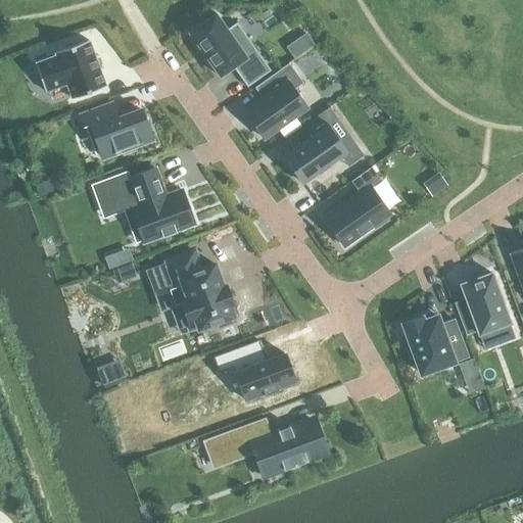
[(226,31),(215,14),(189,32),(220,76),(233,65),(247,87),(270,70),(236,22),(226,31)]
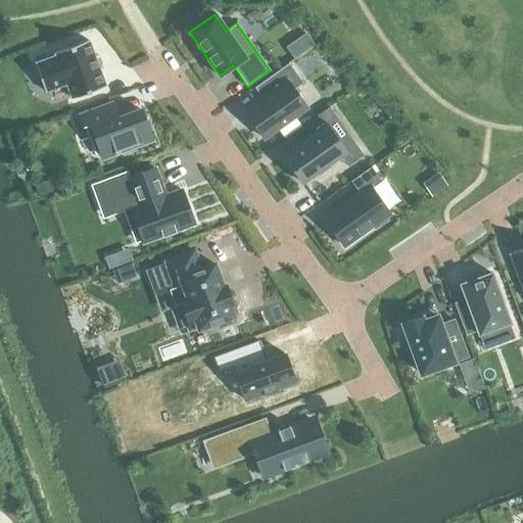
[(305,32),(285,46),(294,58),(314,44),(305,32)]
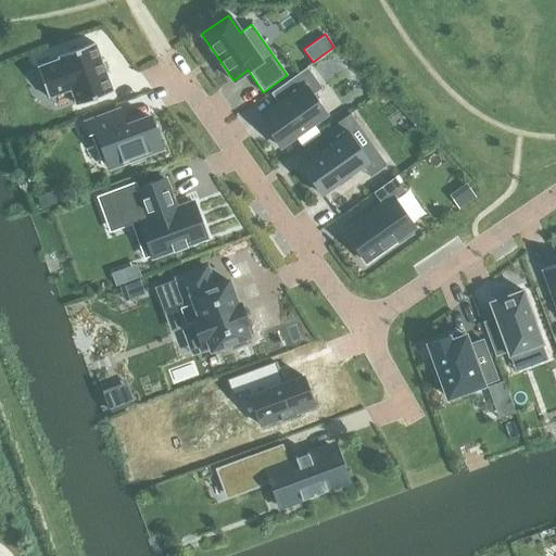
[(59,59),(36,66),(48,97),(70,89),(76,104),(112,90),(95,42),(58,57),(59,59)]
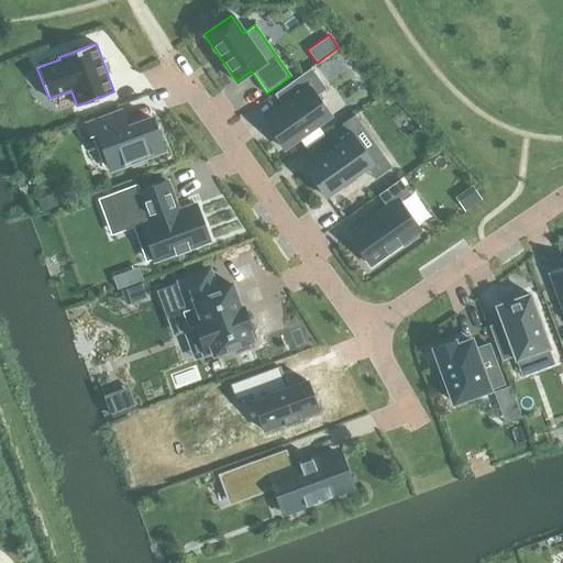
[(284,151),(332,116),(317,95),(326,88),(311,68),(274,95),(280,103),(261,118),(284,151)]
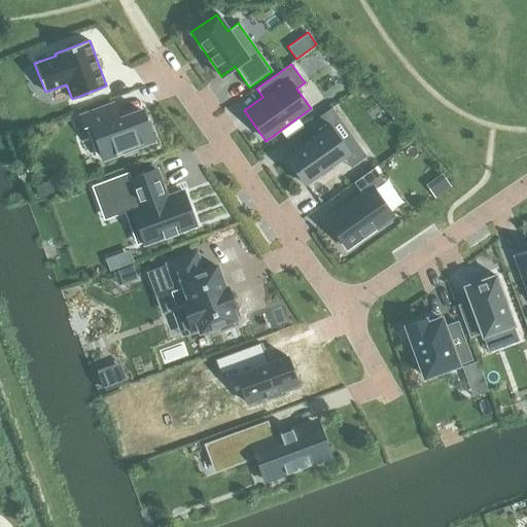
[(112,102),(78,114),(82,126),(88,125),(101,161),(123,152),(123,155),(136,150),(135,148),(154,141),(141,107),(117,116),(112,102)]
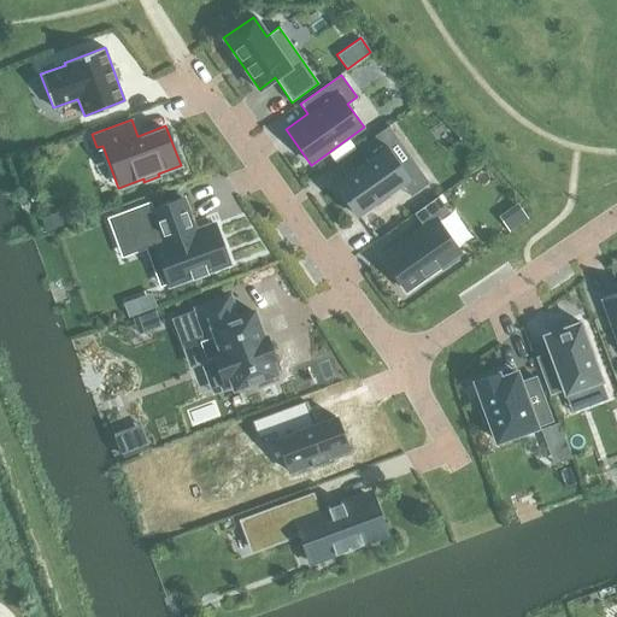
[(364,160),(333,182),(357,217),(410,180),(388,148),(399,140),(389,127),(357,150),(364,160)]
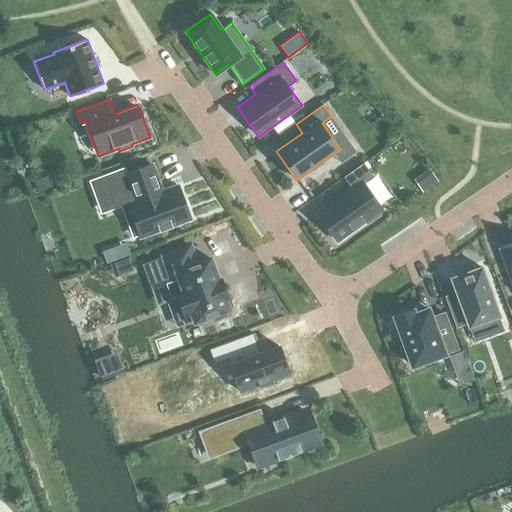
[(337,241),(364,222),(366,225),(380,215),(378,211),(381,209),(361,181),(371,175),(363,163),(343,177),(351,188),(317,212),(337,241)]
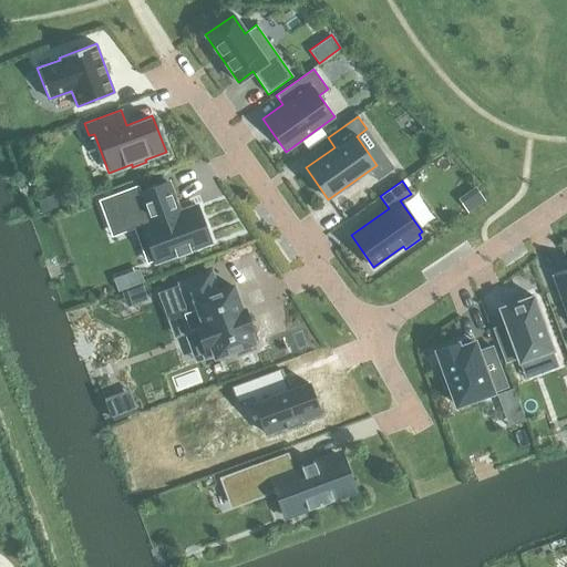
[(137,186),(99,200),(105,218),(134,208),(154,263),(210,241),(197,205),(179,212),(168,182),(140,192),(137,186)]
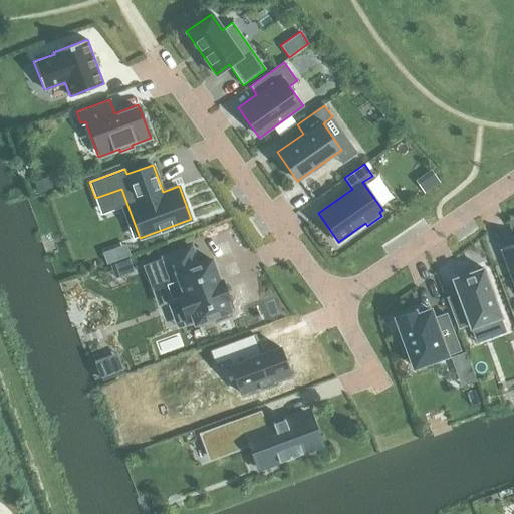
[(54,186),(50,175),(34,181),(38,192),(54,186)]
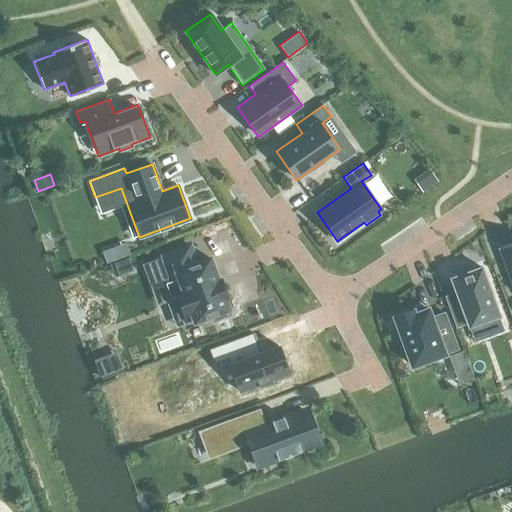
[(511,241),(498,247),(511,284),(511,241)]
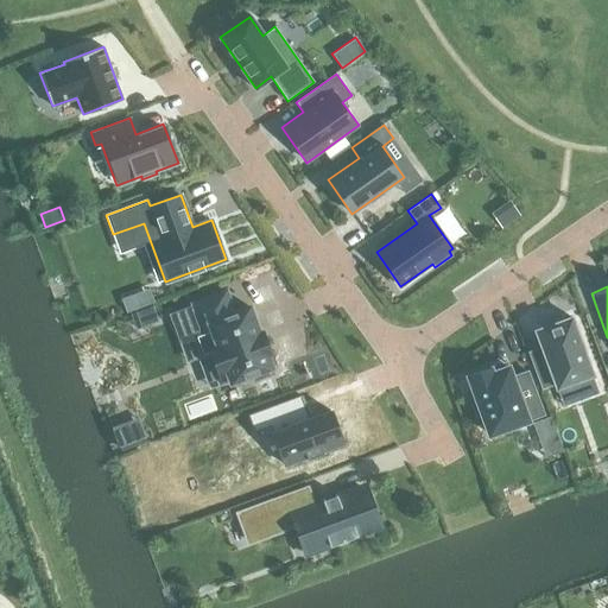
[(124,312),(151,302),(146,289),(119,299),(124,312)]
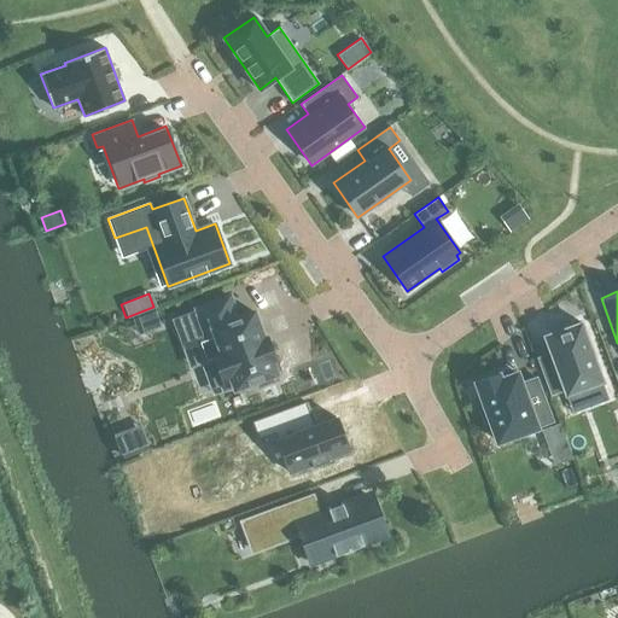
[(237,316),(229,297),(170,319),(182,351),(198,347),(204,362),(214,360),(222,382),(231,378),(234,389),(275,373),(252,310),(237,316)]
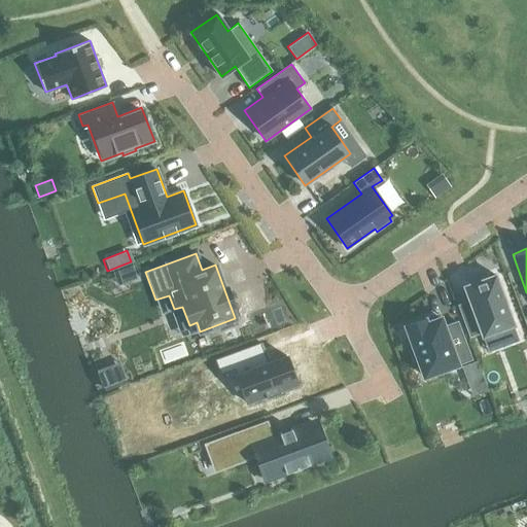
[(467,301),(458,305),(469,338),(512,322),(493,270),(460,282),(467,301)]
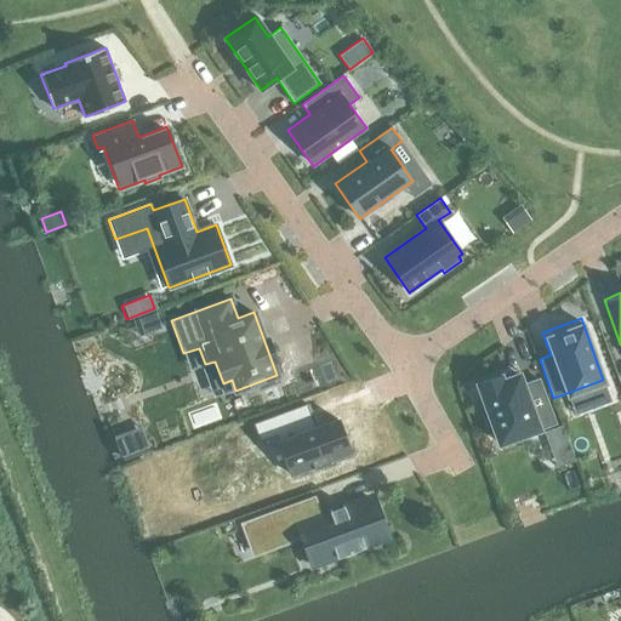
[(524,383),(519,371),(503,377),(501,372),(474,382),(483,406),(479,408),(485,426),(489,425),(497,445),(556,425),(539,379),(524,383)]
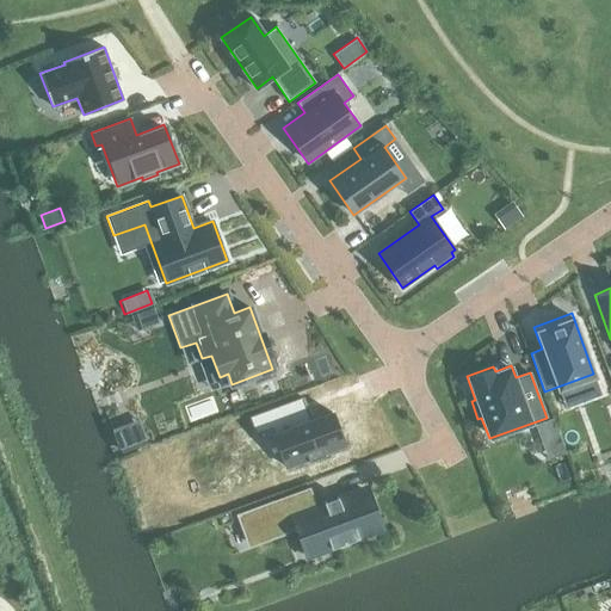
[(301,397),(248,417),(255,433),(271,427),(287,468),(308,460),(308,461),(310,461),(310,460),(315,457),(322,455),(322,456),(325,455),(325,454),(323,454),(337,449),(344,446),(332,412),(312,420),(310,420),(301,397)]
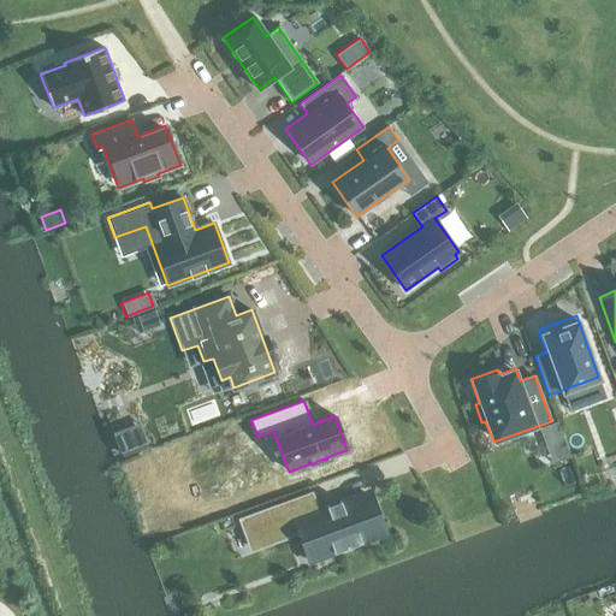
[(114,433),(122,452),(148,443),(141,422),(114,433)]
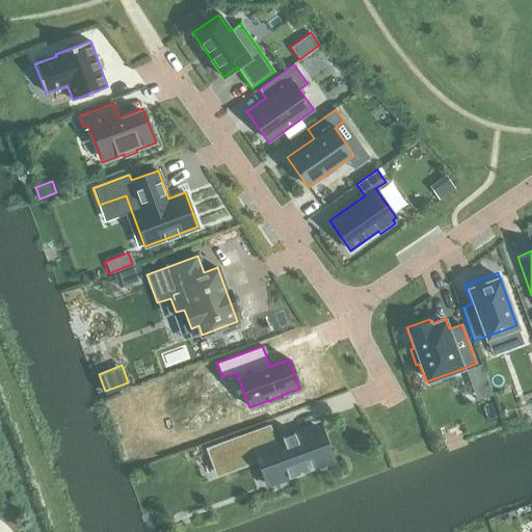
[(244,433),(205,448),(206,450),(208,449),(217,474),(239,466),(239,467),(247,463),(248,466),(249,466),(248,463),(254,461),(254,462),(261,459),(262,459),(268,476),(265,477),(266,479),(286,472),(288,477),(312,469),(312,468),(315,467),(330,460),(328,454),(326,455),(318,432),(320,431),(320,430),(296,439),(294,433),(293,433),(293,435),(287,437),(287,436),(284,439),(283,437),(282,437),(282,439),(275,441),(250,450),(244,433)]
